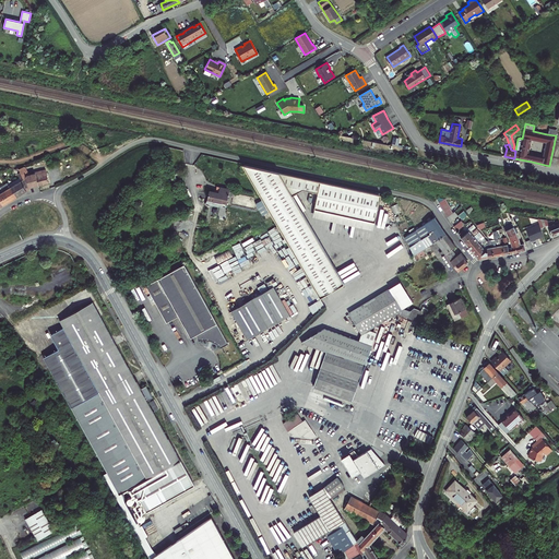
[(380,194),(242,165),(250,178),(320,298),(344,284),(293,195),(302,190),(318,192),(314,209),(375,222),(380,194)]
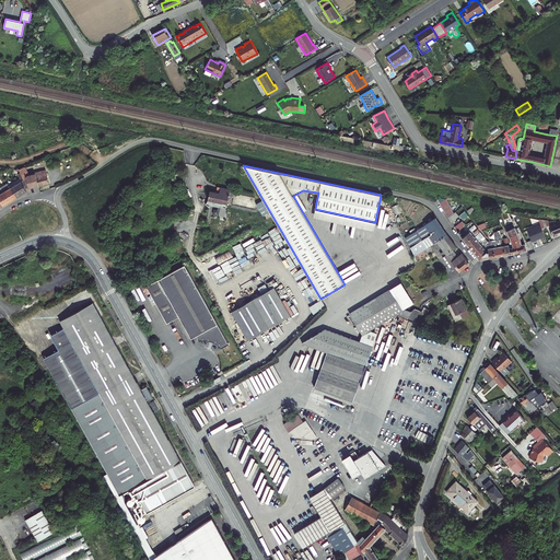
[(24,167),(19,171),(21,174),(24,181),(26,179),(28,188),(49,183),(46,171),(36,173),(37,174),(28,176),(24,167)]
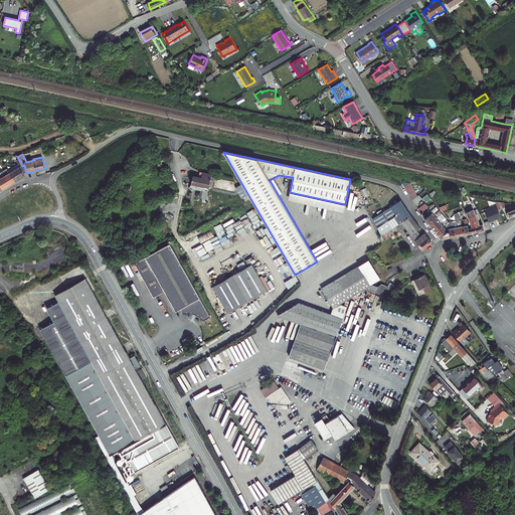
[(16,169),(14,167),(9,170),(16,181),(24,176),(27,174),(26,173),(24,165),(22,166),(19,167),(16,169)]
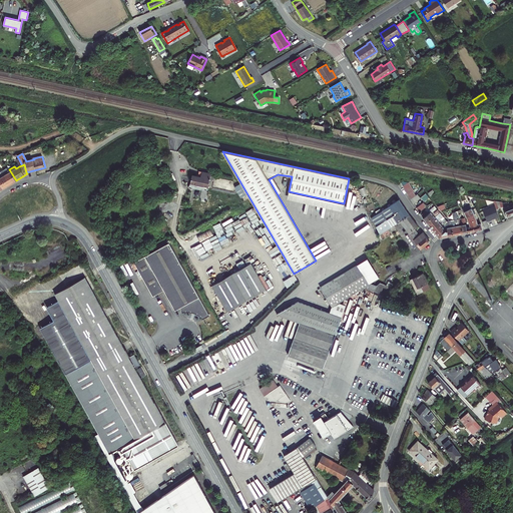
[(8,168),(0,172),(0,183),(3,188),(16,180),(9,169),(8,168)]
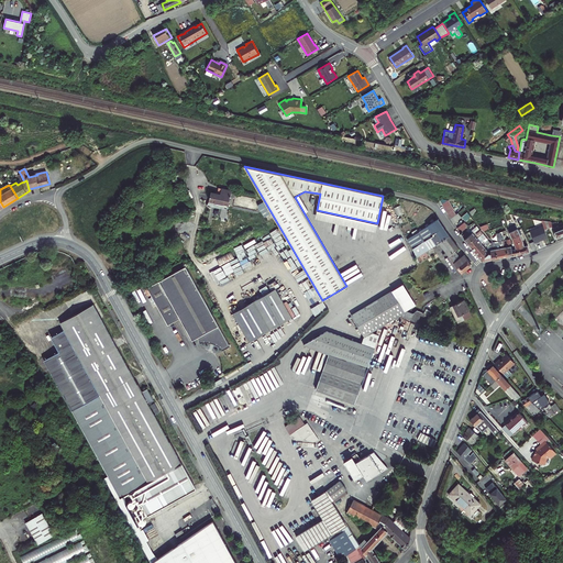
[(232,191),(231,190),(222,189),(221,195),(211,192),(209,201),(210,201),(229,206),(232,191)]
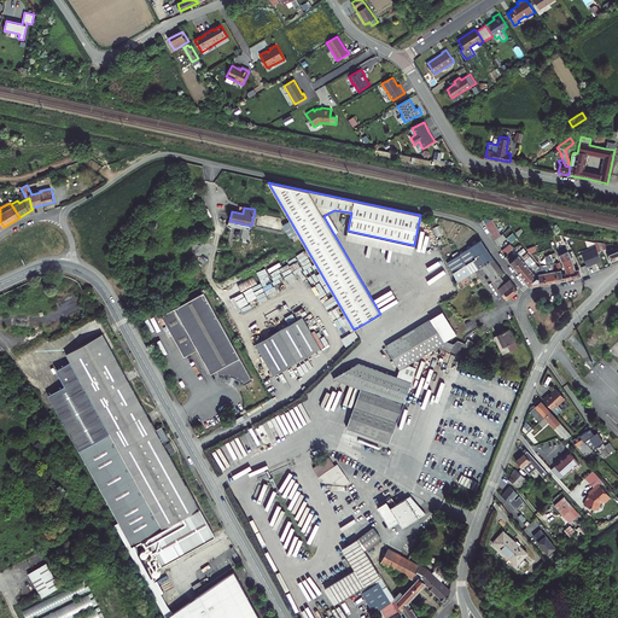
[(485,223),(491,234),(497,231),(491,221),(490,220),(485,223)]
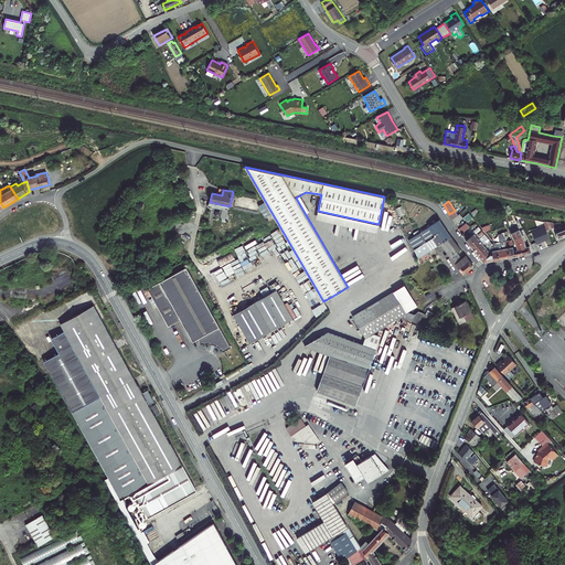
[(379,224),(318,211),(316,220),(376,232),(379,224)]
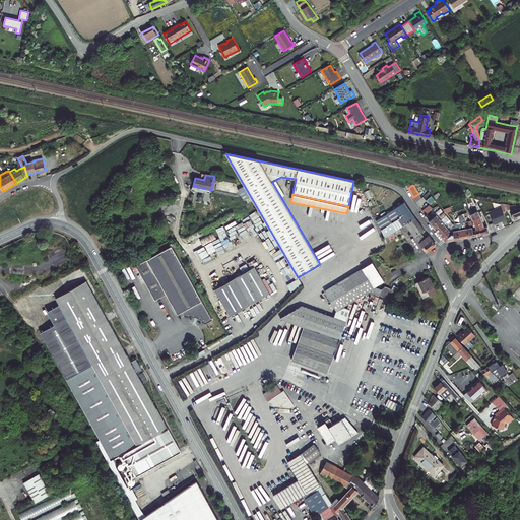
[(418,207),(426,201),(423,197),(420,198),(415,202),(418,207)]
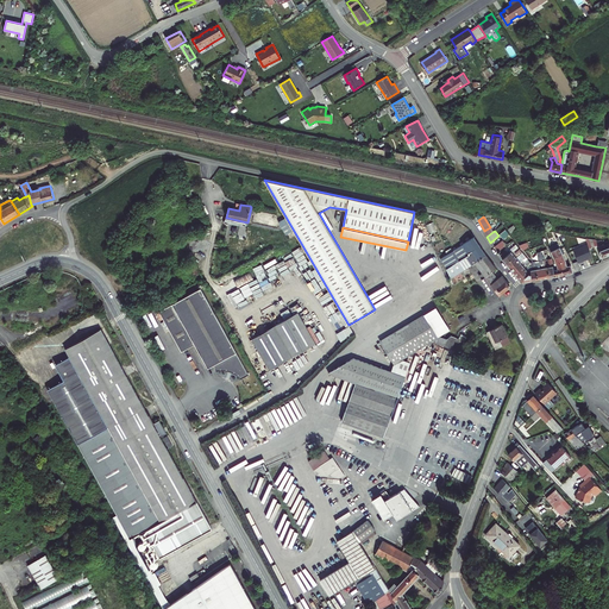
[(473,238),(462,245),(469,255),(466,257),(471,264),(473,263),(485,256),(473,238)]
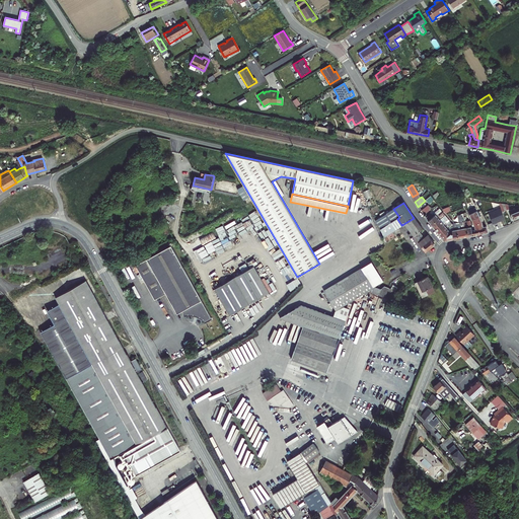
[(507,205),(500,204),(502,212),(509,209),(507,205)]
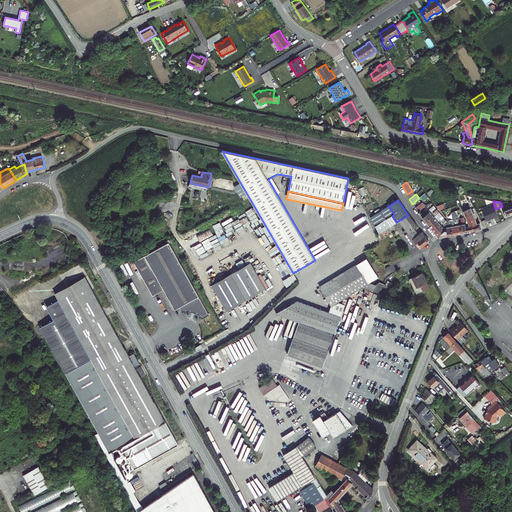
[(417,212),(424,207),(421,203),(415,208),(417,212)]
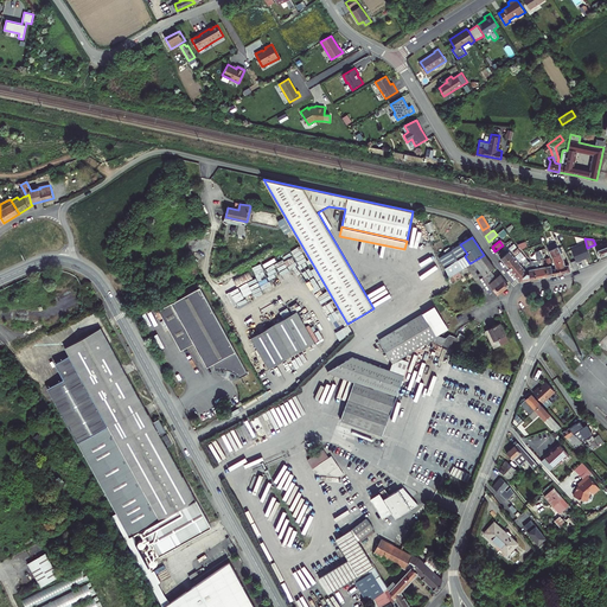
[(548,251),(551,257),(562,253),(557,243),(553,246),(555,248),(551,249),(548,251)]
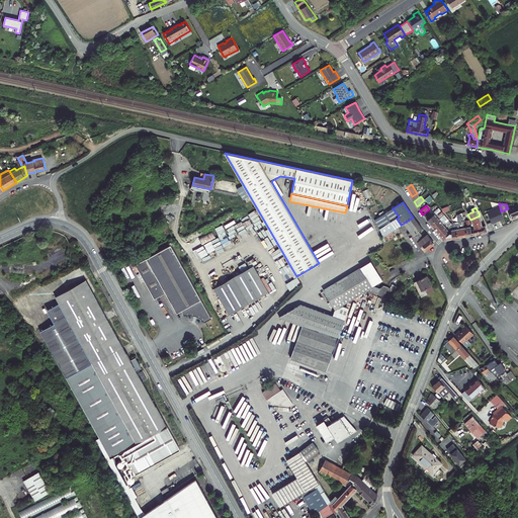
[(492,224),(504,219),(501,211),(500,207),(488,212),(492,224)]
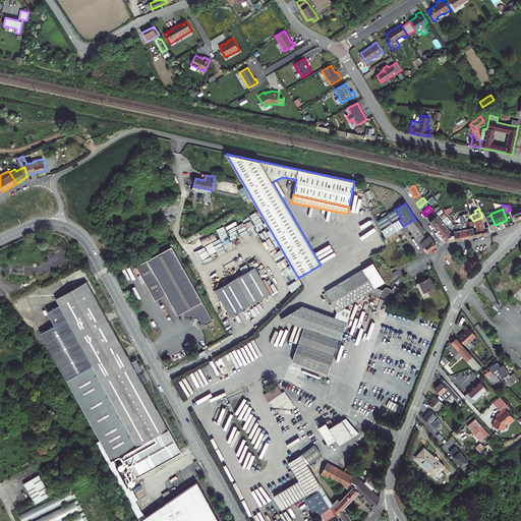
[(386,238),(403,226),(399,220),(401,218),(395,210),(378,221),(382,231),(386,238)]
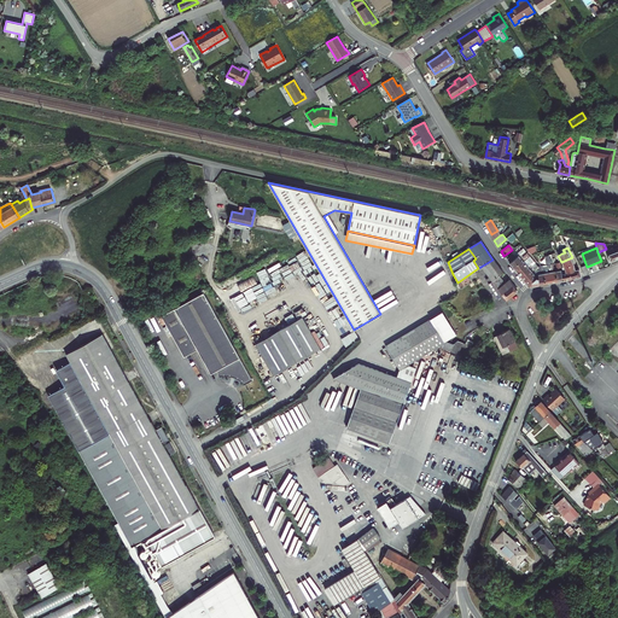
[(507,260),(513,268),(522,261),(523,256),(526,252),(525,251),(524,249),(518,254),(519,255),(516,258),(512,255),(507,260)]
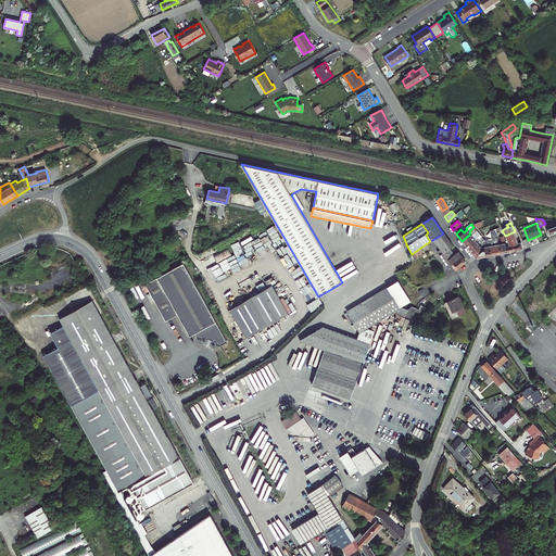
[(552,224),(545,226),(548,235),(555,231),(555,224),(552,225),(552,224)]
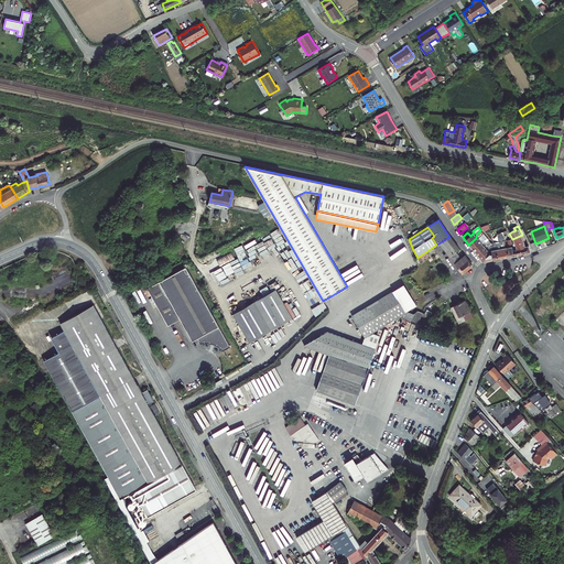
[(480,237),(483,234),(480,230),(477,234),(476,238),(468,245),(472,248),(479,242),(480,237)]
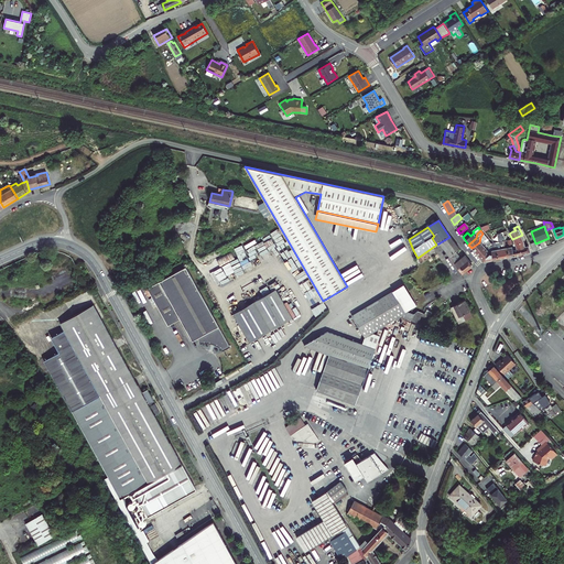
[(472,248),(475,252),(483,246),(483,239),(485,237),(483,234),(480,237),(479,242),(472,248)]
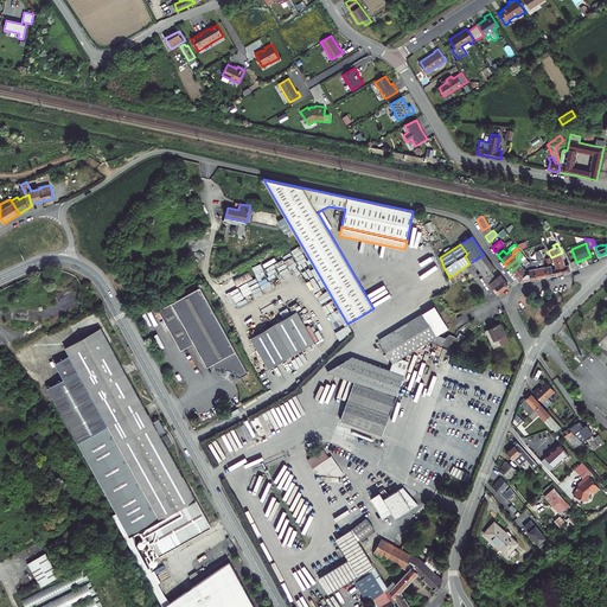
[(551,257),(554,262),(563,260),(566,259),(562,253),(551,257)]
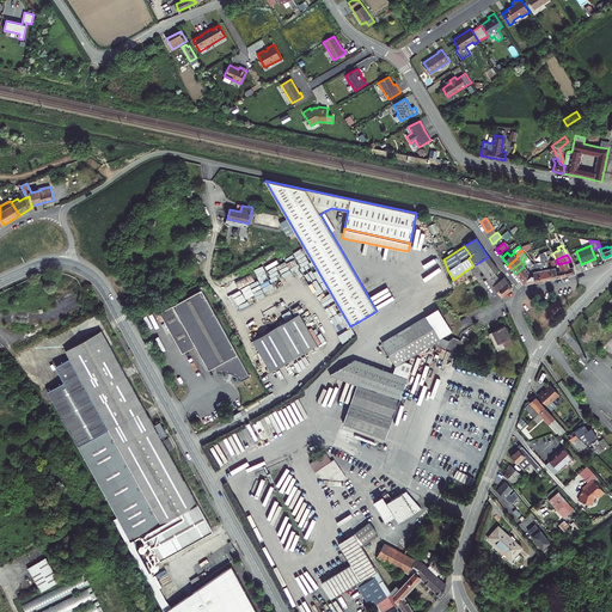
[(499,270),(488,257),(476,264),(484,275),(479,277),(487,279),(494,273),(499,270)]
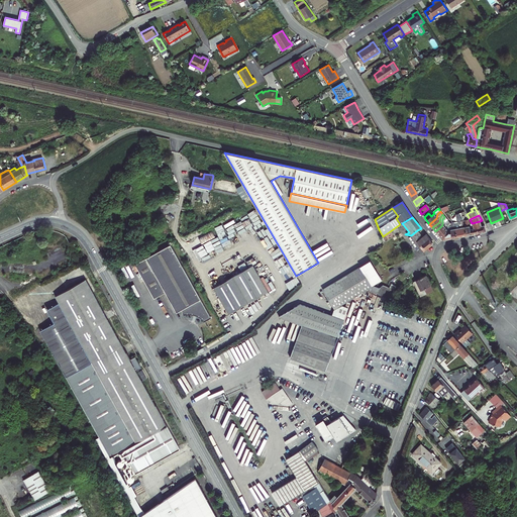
[(445,221),(447,220),(444,217),(442,219),(442,225),(435,231),(438,234),(445,229),(445,221)]
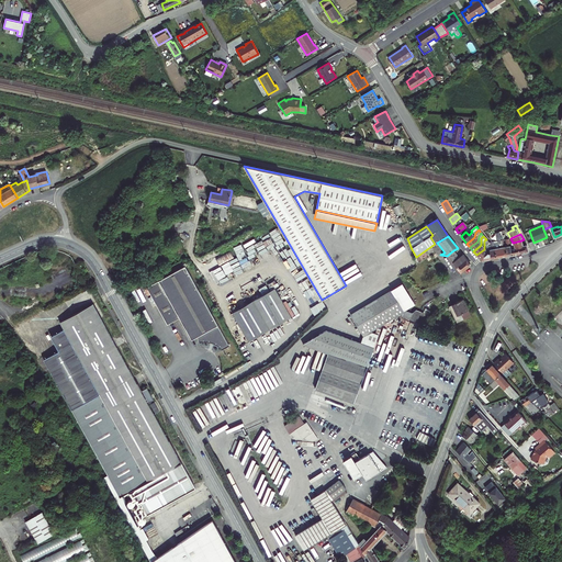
[(489,242),(486,239),(484,240),(484,249),(476,255),(480,259),(487,253),(486,250),(486,248),(486,244),(489,242)]
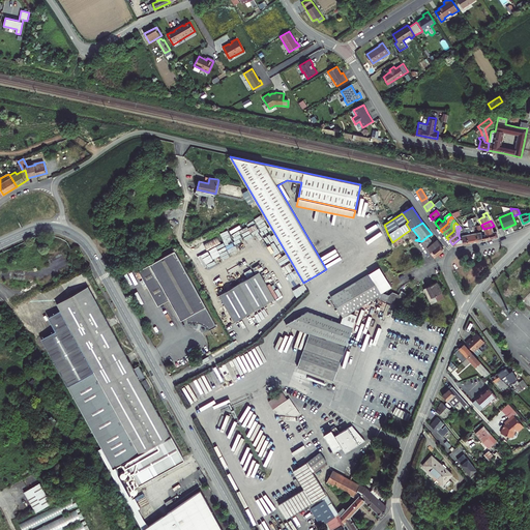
[(474,227),(473,227),(474,230),(476,233),(477,242),(482,240),(480,232),(476,230),(475,226),(474,227)]
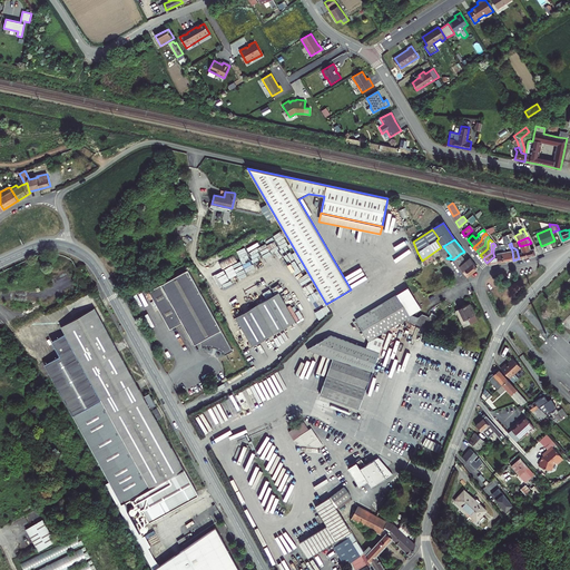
[(521,252),(521,249),(519,248),(517,249),(519,258),(527,257),(524,251),(521,252)]
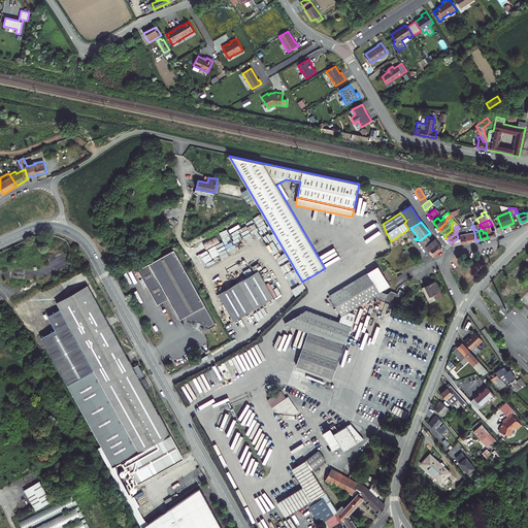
[(486,232),(488,238),(497,236),(496,236),(494,230),(491,231),(486,232)]
